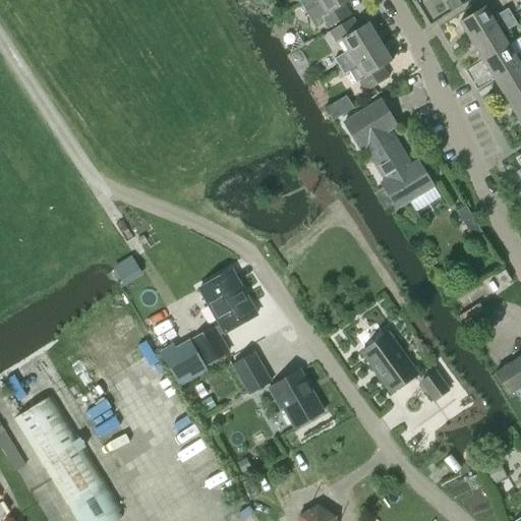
[(349,0),(307,0),(301,4),(315,29),(323,24),(327,30),(349,15),(342,4),(349,0)]
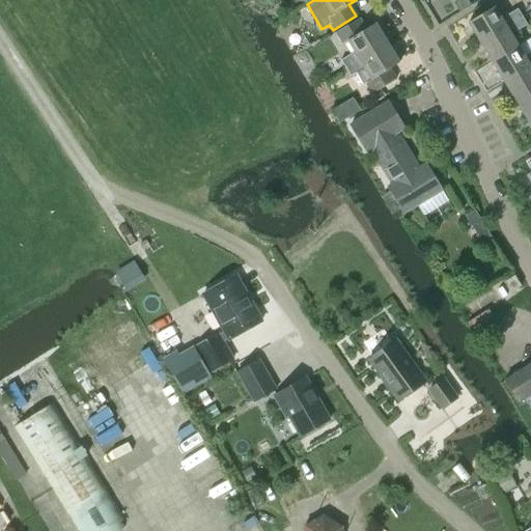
[(454,0),(454,6),(457,14),(471,5),(468,0),(454,0)]
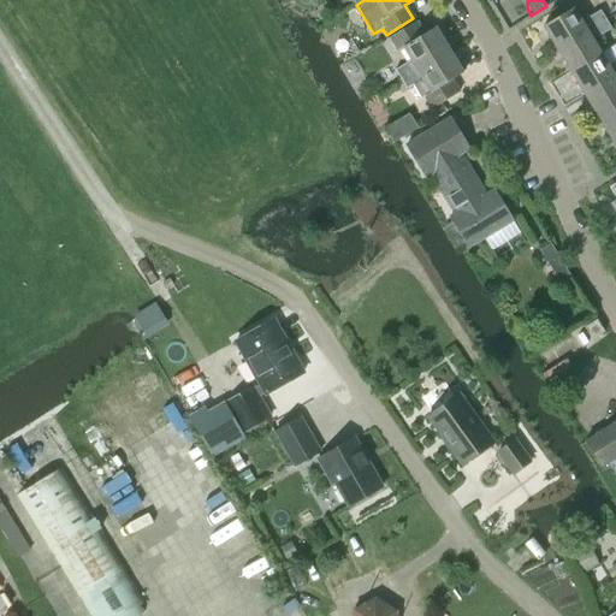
[(556,48),(605,19),(599,10),(581,21),(573,7),(543,25),(556,48)]
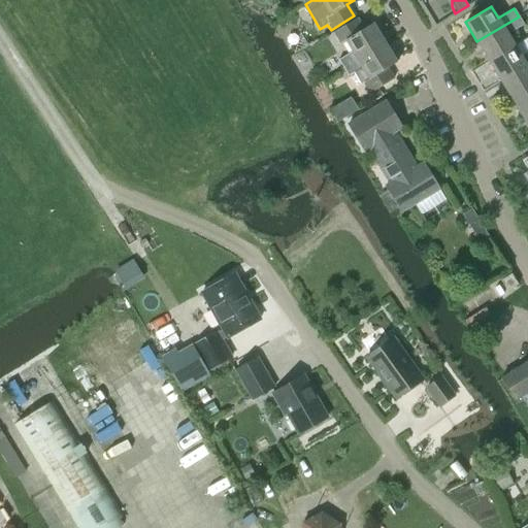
[(358,22),(355,17),(333,30),(340,41),(344,39),(351,50),(337,59),(342,67),(385,41),(372,22),(371,23),(367,17),(358,22)]
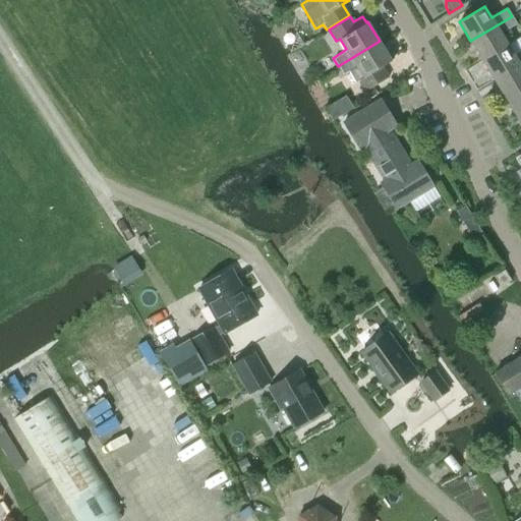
[(512,16),(470,41),(482,60),(508,44),(502,34),(517,24),(512,16)]
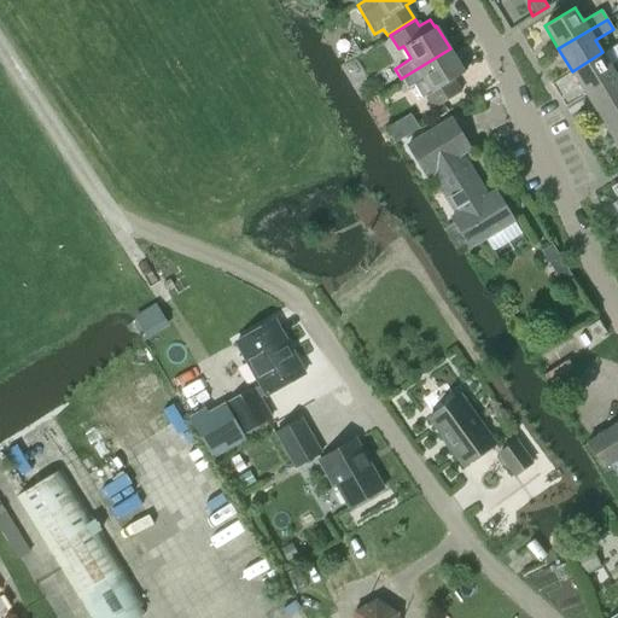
[(465,73),(450,48),(401,79),(407,87),(413,83),(421,97),(425,94),(432,108),(460,91),(453,80),(465,73)]
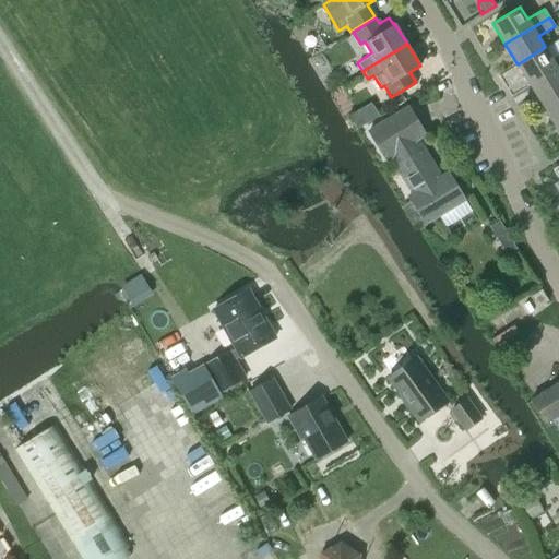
[(545,47),(518,64),(530,84),(558,66),(558,55),(552,59),(545,47)]
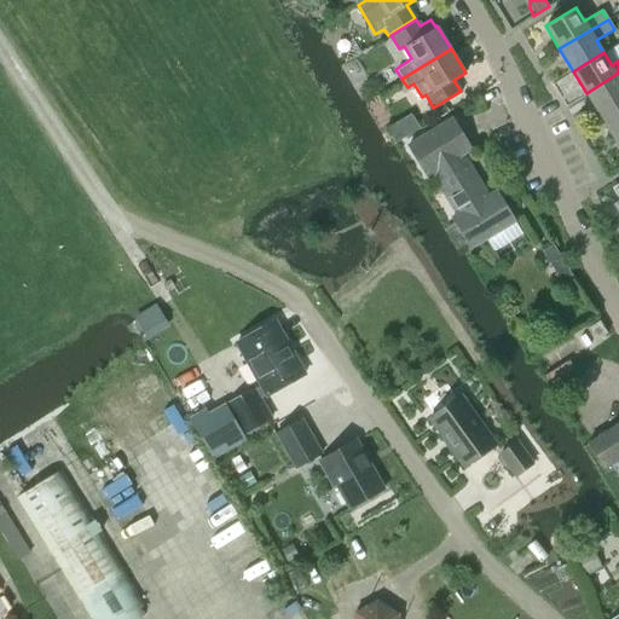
[(618,73),(586,93),(600,116),(618,104),(618,73)]
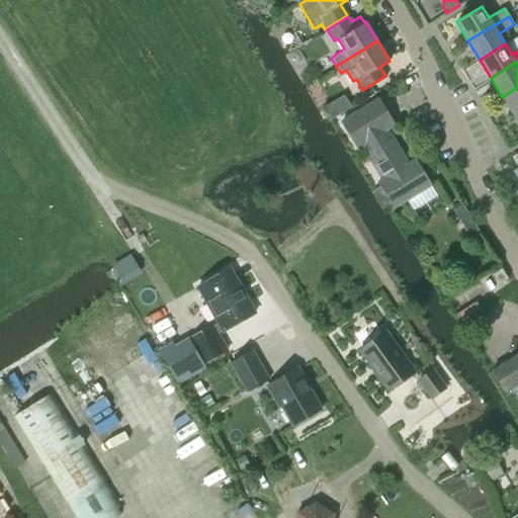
[(517,87),(502,97),(513,115),(517,112),(517,87)]
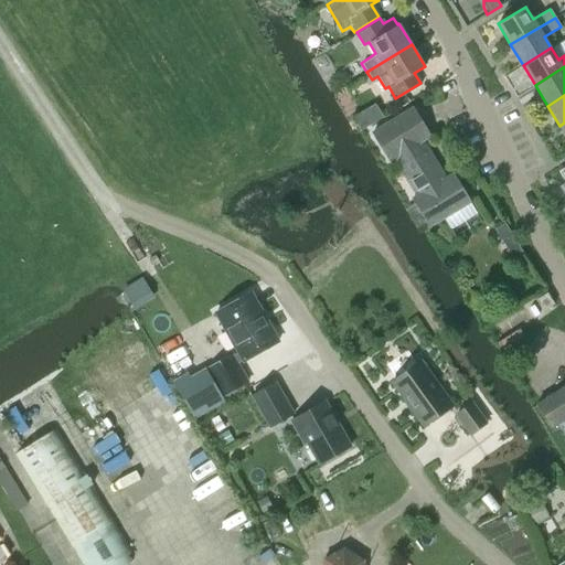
[(452,173),(445,178),(423,140),(429,136),(412,107),(373,131),(390,160),(394,158),(417,195),(413,198),(429,226),(469,202),(452,173)]
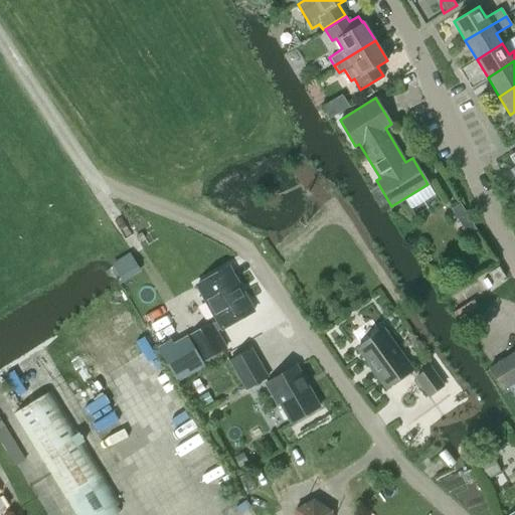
[(331,102),(321,108),(323,112),(328,120),(338,114),(331,102)]
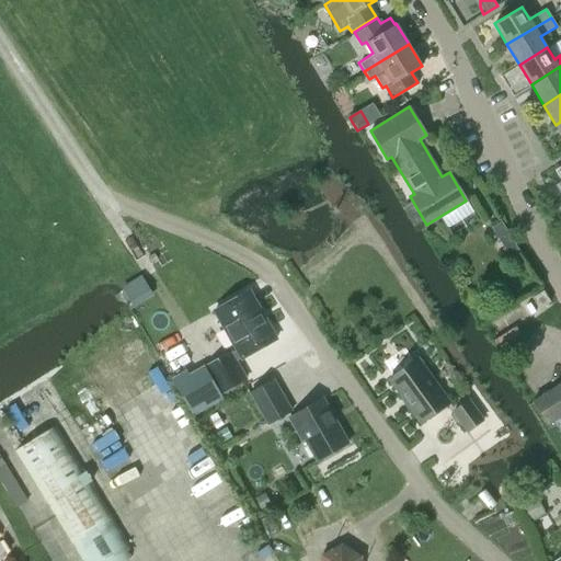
[(490,228),(508,258),(518,251),(501,221),(490,228)]
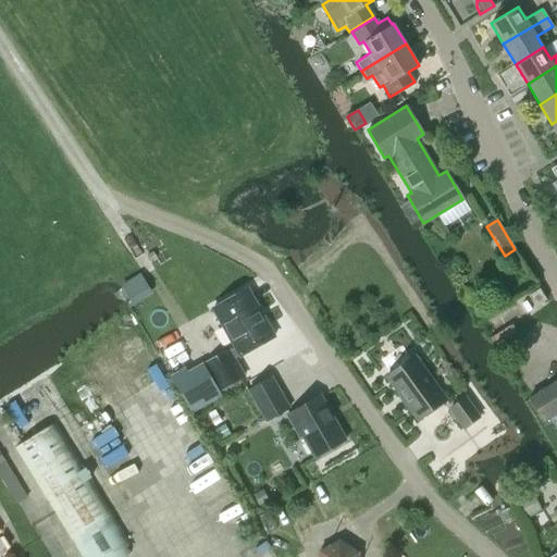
[(205,364),(219,391),(223,388),(237,381),(244,378),(233,359),(239,356),(239,357),(274,337),(247,289),(212,309),(235,348),(230,351),(229,350),(205,364)]
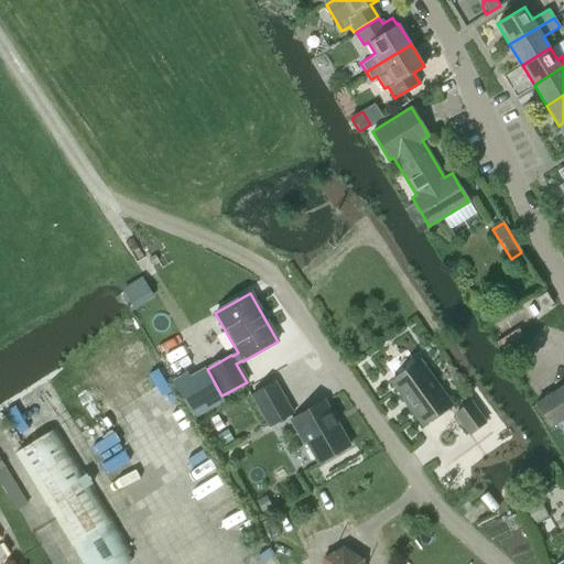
[(546,293),(534,300),(542,312),(553,304),(546,293)]
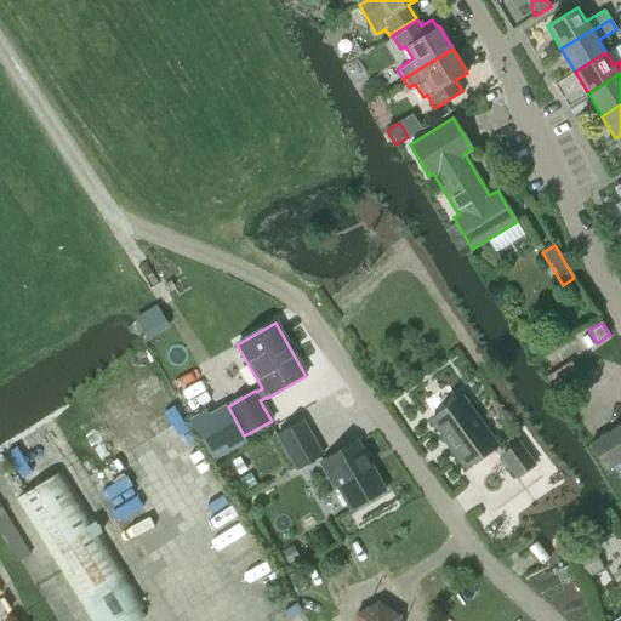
[(466,469),(497,446),(461,398),(431,420),(466,469)]
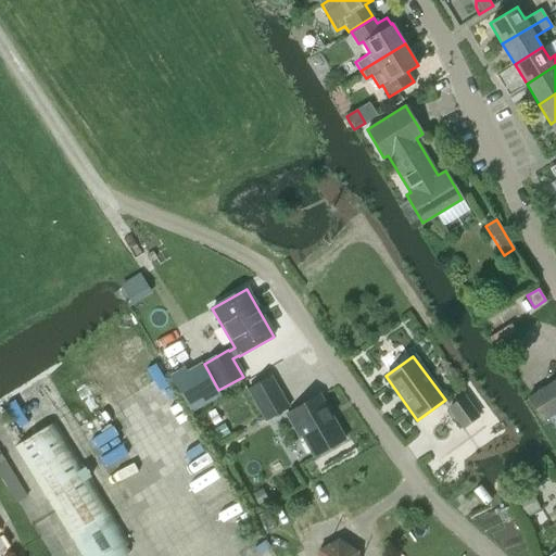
[(288,408),(270,377),(248,390),(265,421),(288,408)]
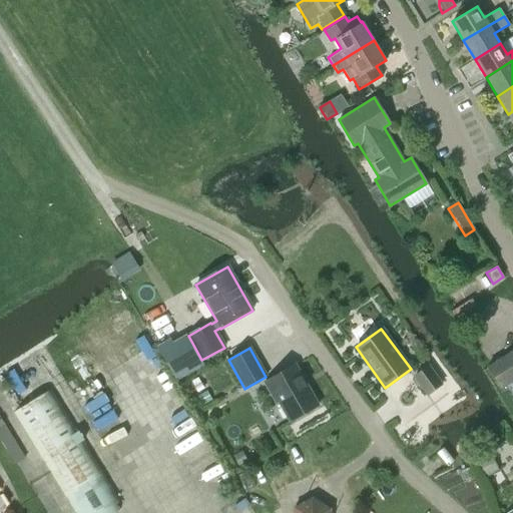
[(218,351),(205,358),(208,363),(220,356),(218,351)]
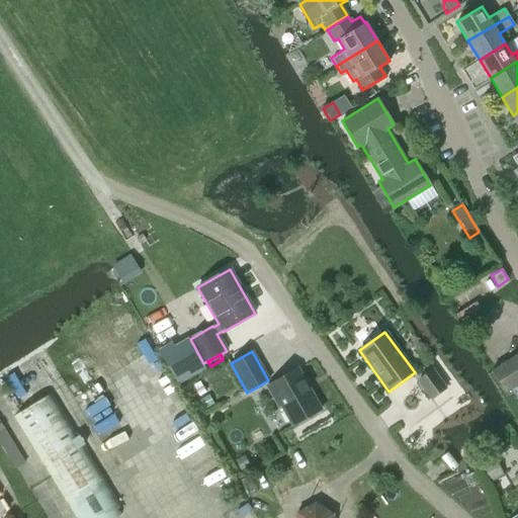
[(517,354),(492,370),(504,392),(505,391),(508,395),(514,392),(517,399),(517,354)]
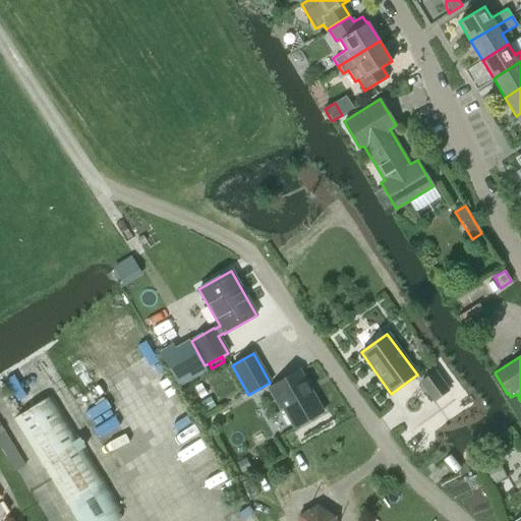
[(299,371),(269,389),(281,410),(283,409),(294,428),(323,412),(299,371)]
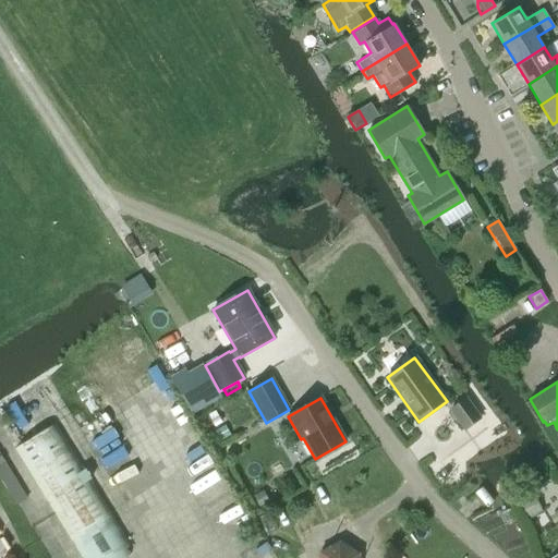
[(464,429),(480,419),(465,399),(450,410),(464,429)]
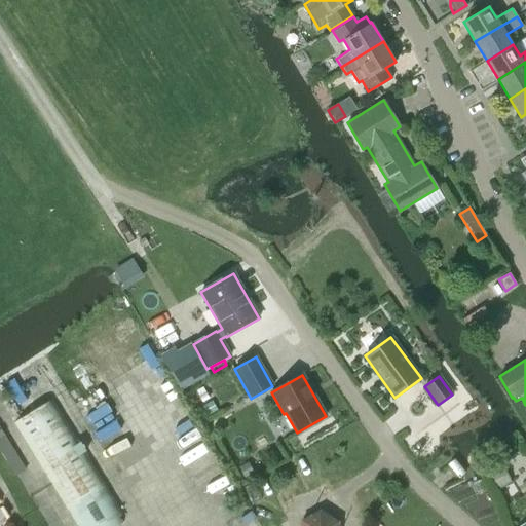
[(76,525),(101,525),(121,514),(52,400),(13,423),(76,525)]
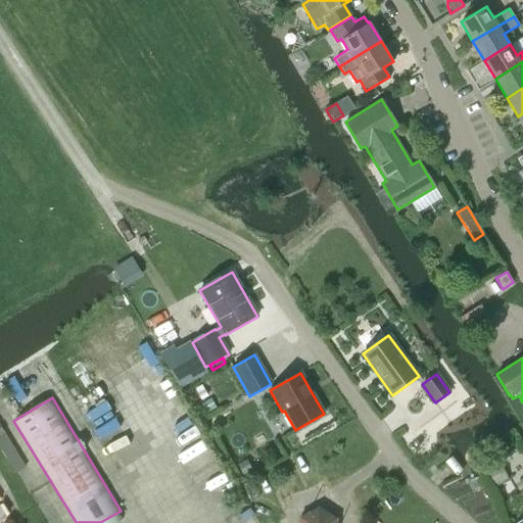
[(207,413),(216,408),(209,398),(201,403),(207,413)]
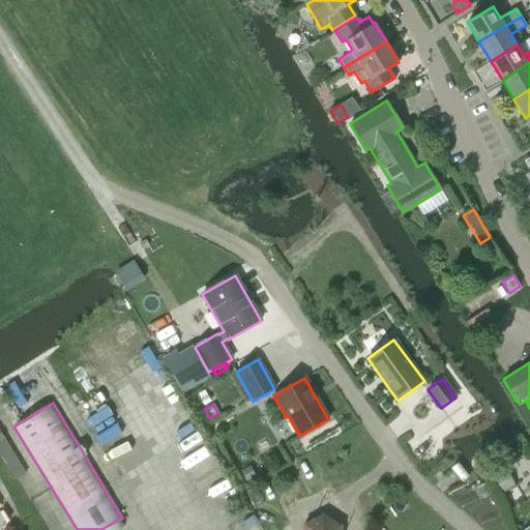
[(505,467),(493,472),(502,493),(514,487),(505,467)]
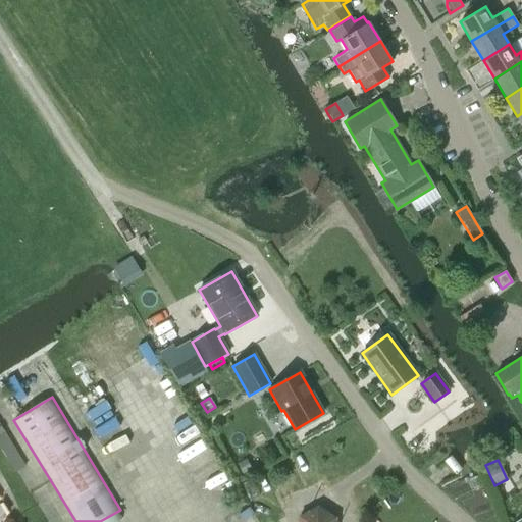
[(336,521),(336,518),(319,506),(299,517),(298,521),(336,521)]
